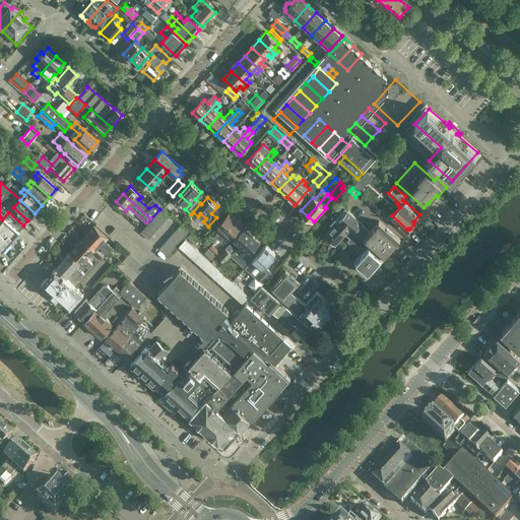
[(35,213),(20,200),(13,207),(27,220),(35,213)]
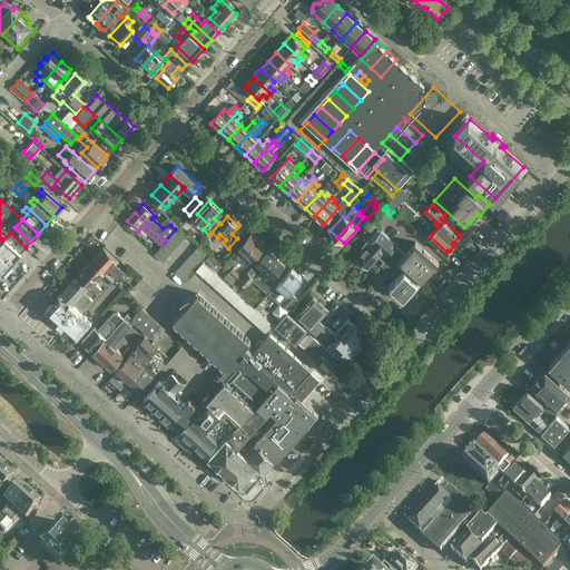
[(182,228),(157,254),(165,262),(189,237),(182,228)]
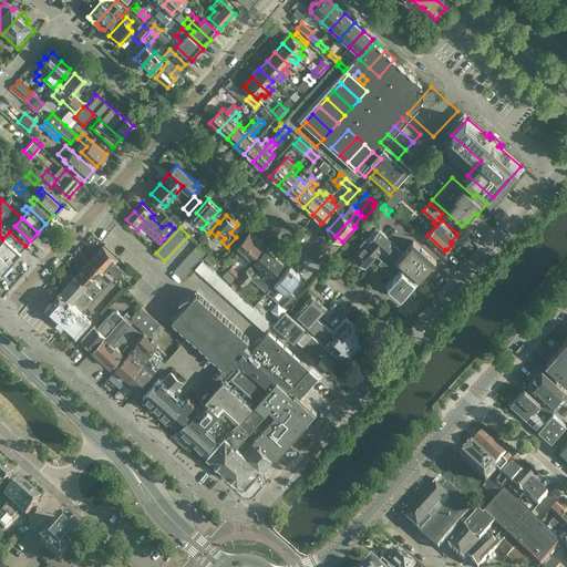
[(367,266),(374,257),(380,261),(382,259),(381,258),(394,244),(380,230),(356,256),(367,266)]
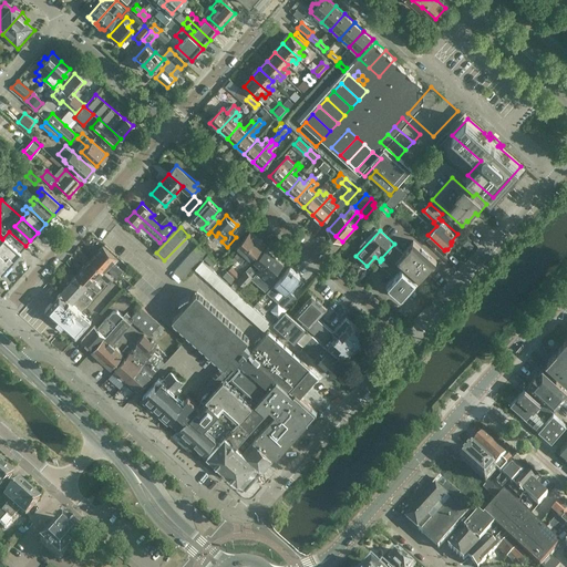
[(2,239),(0,240),(0,272),(1,274),(26,246),(9,232),(2,239)]
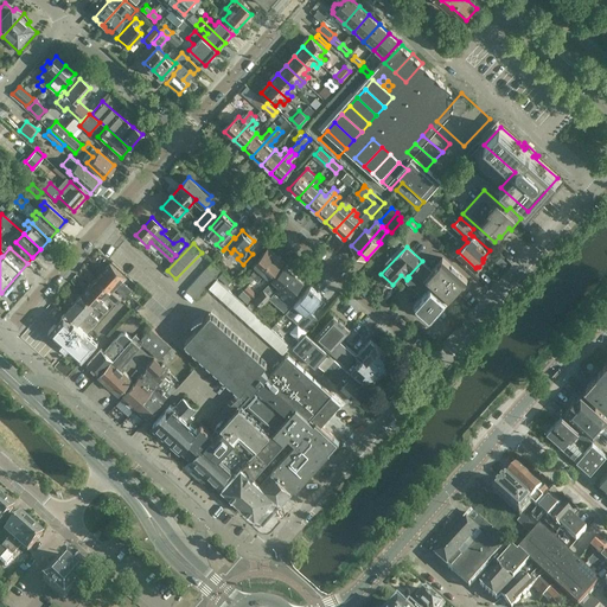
[(254,264),(259,268),(256,270),(256,269),(250,275),(254,279),(275,255),(268,248),(254,264)]
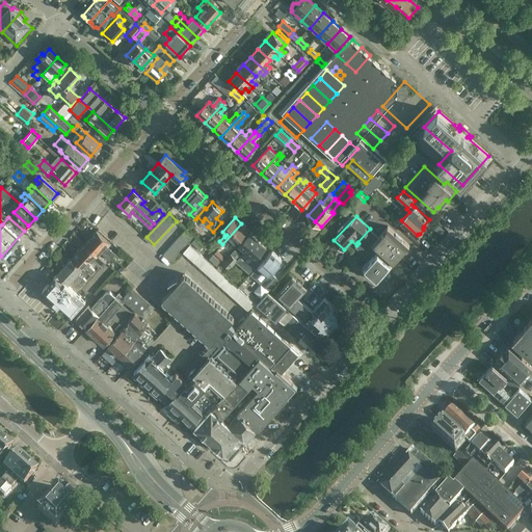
[(241,223),(222,244),(225,247),(231,242),(230,241),(232,239),(236,243),(248,230),(241,223)]
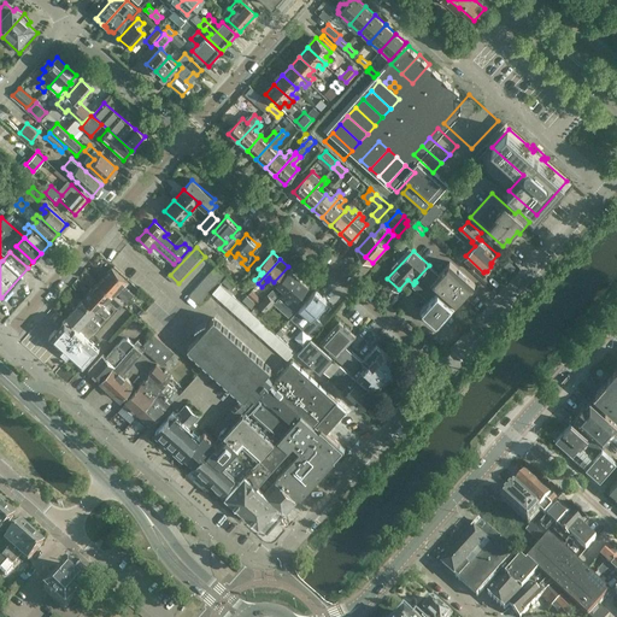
[(454,305),(474,283),(451,264),(440,276),(436,272),(435,274),(429,268),(422,275),(454,305)]
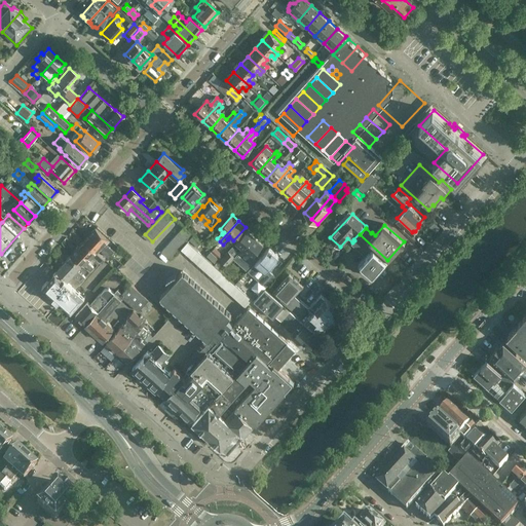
[(186,228),(158,256),(165,263),(193,235),(186,228)]
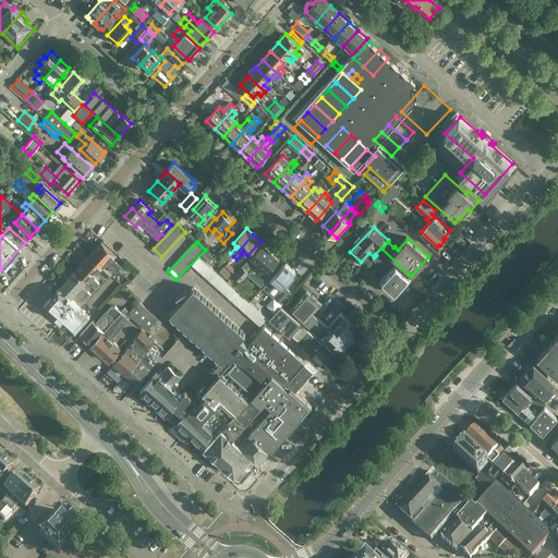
[(101,243),(95,250),(119,271),(122,267),(114,261),(113,263),(111,261),(116,255),(101,243)]
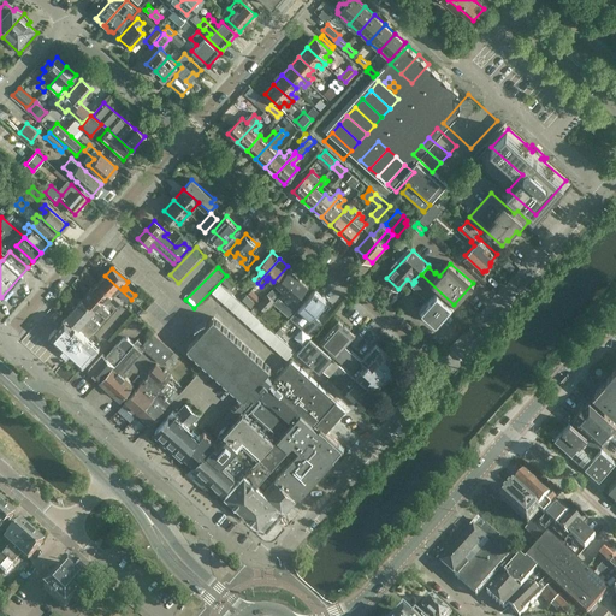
[(277,284),(284,290),(285,291),(295,280),(297,282),(301,278),(290,268),(277,284)]
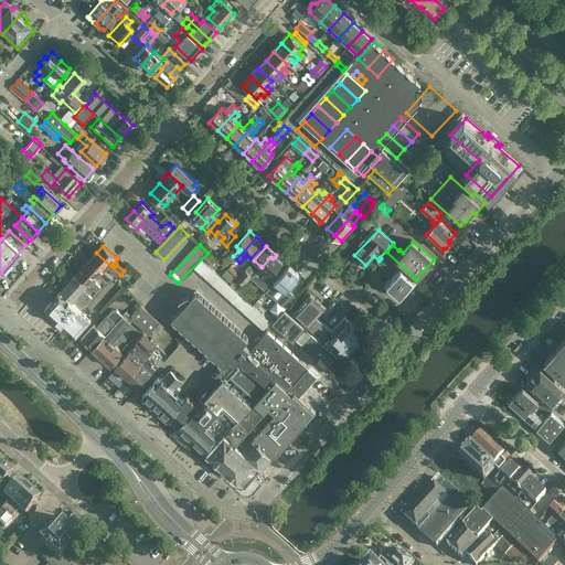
[(379,260),(375,264),(392,279),(387,285),(401,297),(416,279),(386,252),(381,258),(379,260)]
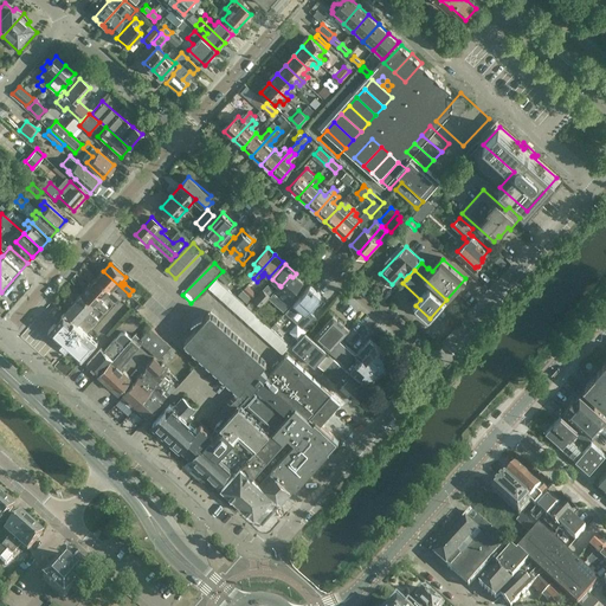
[(129,295),(103,271),(97,278),(121,301),(121,300),(113,291),(117,287),(120,289),(117,290),(126,297),(129,295)]
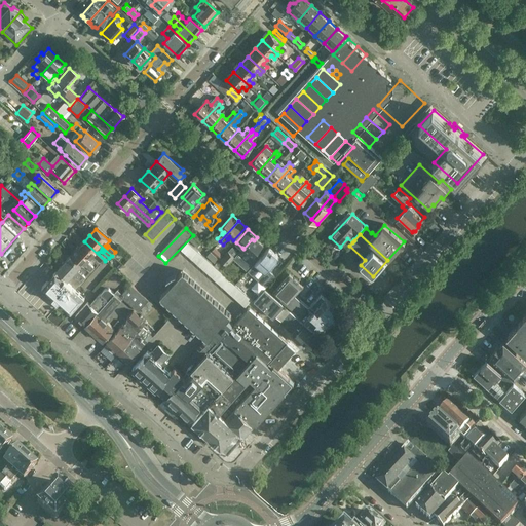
[(210,250),(216,242),(211,237),(203,245),(210,250)]
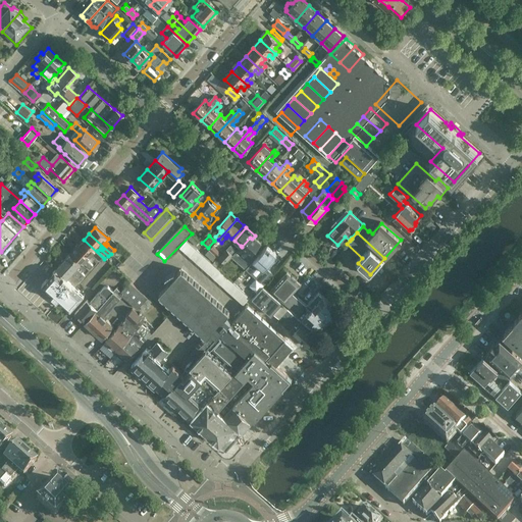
[(242,247),(241,246),(237,250),(246,258),(261,242),(255,236),(252,239),(250,238),(242,247)]
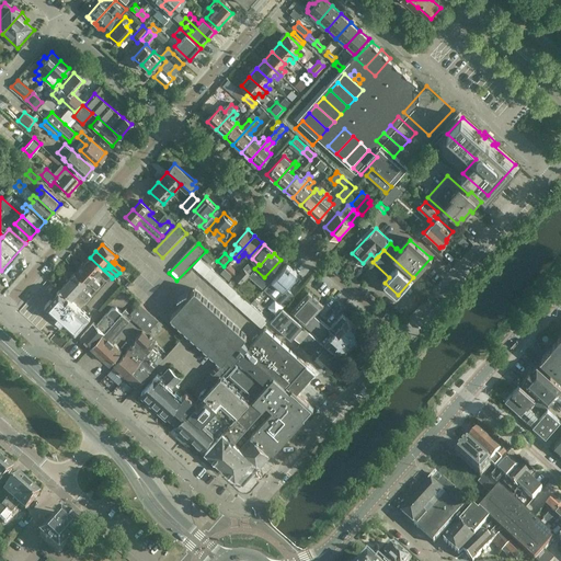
[(112,278),(90,258),(83,264),(96,276),(100,273),(109,281),(112,278)]
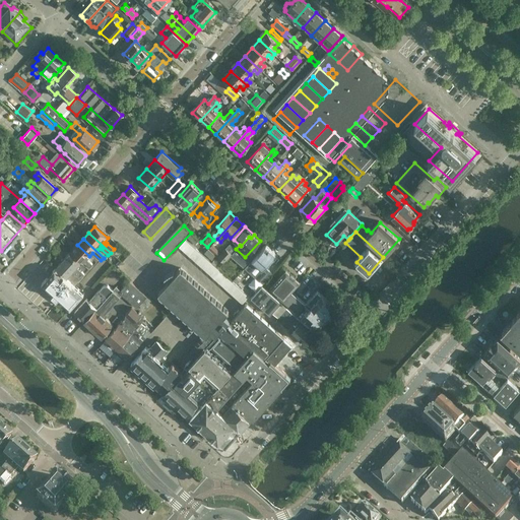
[(249,254),(253,258),(266,244),(262,240),(249,254)]
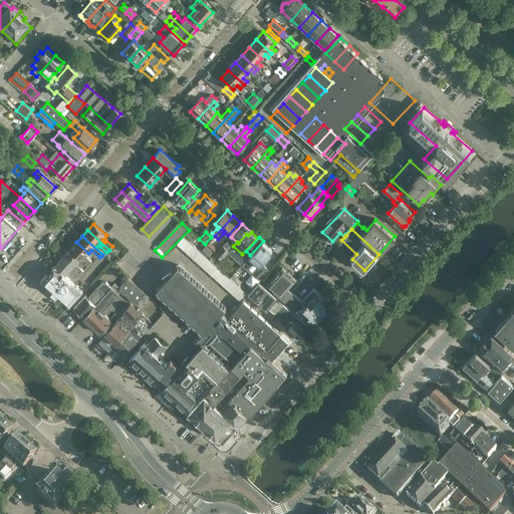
[(221,259),(233,246),(227,241),(215,254),(221,259)]
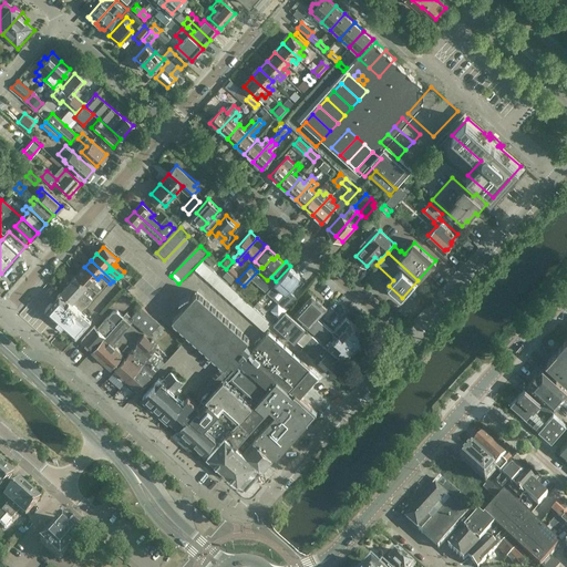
[(98,279),(84,267),(78,274),(92,286),(98,279)]
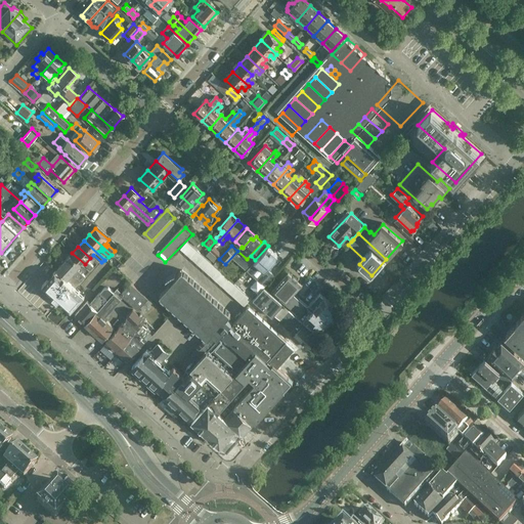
[(277,256),(268,247),(247,269),(262,284),(272,272),(267,267),(277,256)]
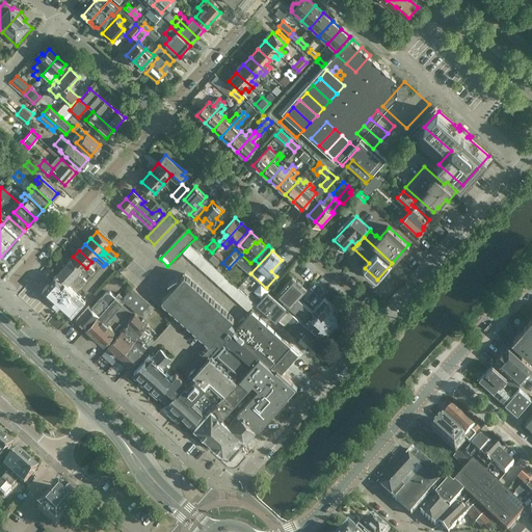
[(221,261),(224,258),(216,251),(214,255),(221,261)]
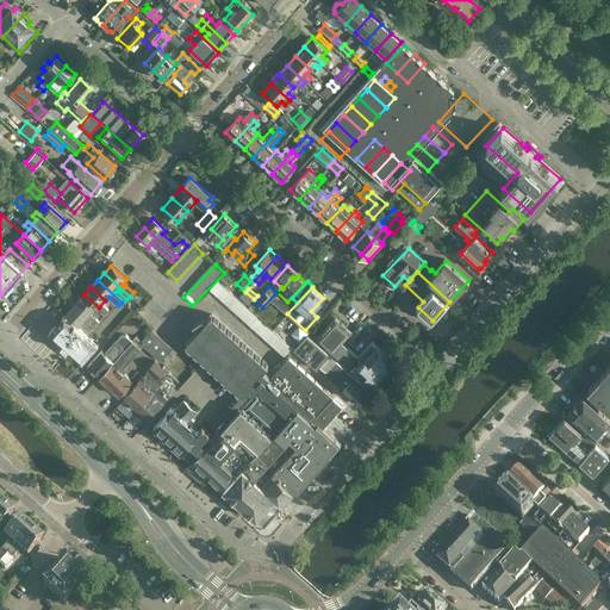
[(82,297),(74,305),(95,325),(99,322),(94,317),(97,315),(92,310),(94,307),(82,297)]
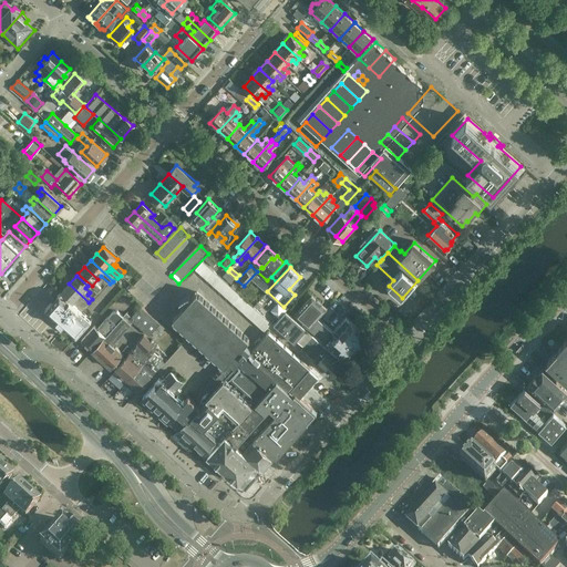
[(127,289),(132,285),(124,278),(121,282),(127,289)]
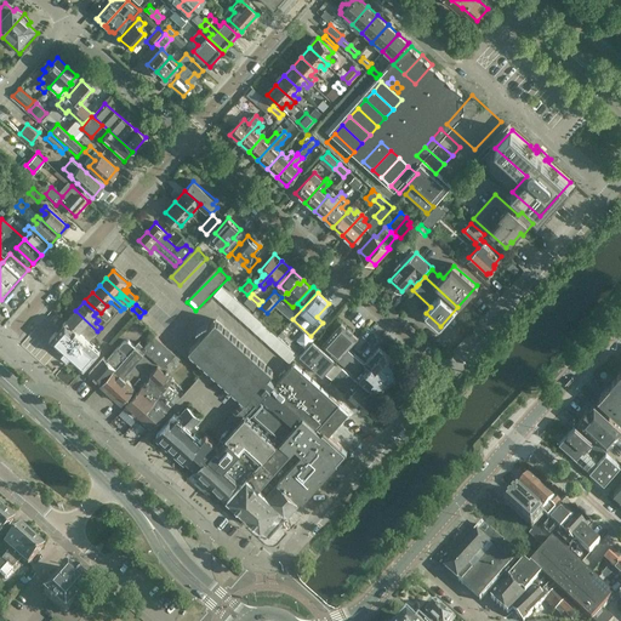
[(97,331),(75,311),(67,319),(67,320),(78,330),(86,339),(92,332),(95,335),(97,331)]
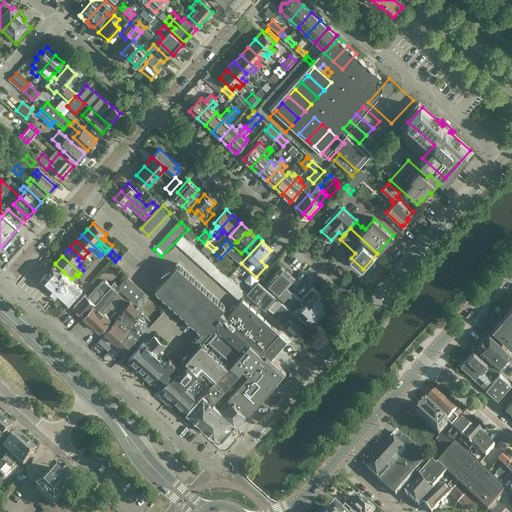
[(202,343),(223,320),(227,315),(221,310),(225,306),(224,304),(224,303),(221,301),(220,301),(218,299),(218,298),(215,295),(214,296),(212,294),(212,293),(209,290),(209,291),(206,288),(207,288),(203,285),(200,283),(201,283),(198,280),(197,280),(195,278),(195,277),(192,274),(191,275),(189,273),(189,272),(186,269),(185,270),(183,268),(184,267),(180,264),(180,265),(178,263),(156,288),(158,289),(157,290),(160,293),(161,292),(164,294),(163,295),(166,298),(167,297),(169,300),(172,303),(173,303),(175,305),(178,308),(181,310),(180,311),(184,314),(184,313),(187,315),(186,316),(189,319),(190,318),(193,320),(192,321),(195,324),(196,323),(198,326),(201,329),(202,329),(203,330),(204,330),(203,332),(201,335),(197,338),(181,353),(177,359),(182,362),(179,365),(170,357),(166,362),(160,356),(163,353),(160,350),(164,345),(154,336),(147,344),(144,342),(129,358),(145,372),(143,375),(149,380),(151,378),(152,378),(153,378),(154,379),(153,380),(156,382),(157,381),(158,383),(157,383),(160,386),(161,385),(162,386),(162,387),(184,408),(182,411),(185,414),(183,416),(194,425),(196,424),(202,424),(222,441),(247,413),(228,396),(249,373),(244,368),(240,373),(231,364),(227,365),(202,343)]
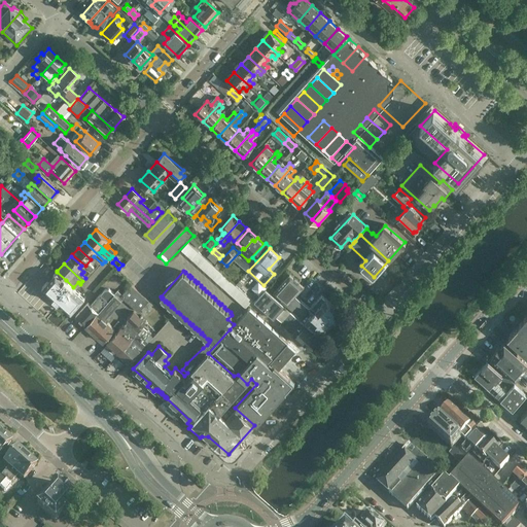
[(42,287),(51,295),(66,280),(57,272),(56,272),(42,287)]
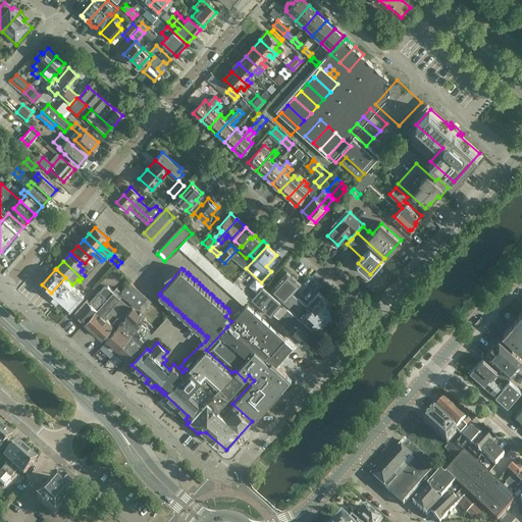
[(288,270),(270,290),(316,331),(320,326),(322,328),(340,310),(318,291),(306,305),(293,293),(302,283),(288,270)]
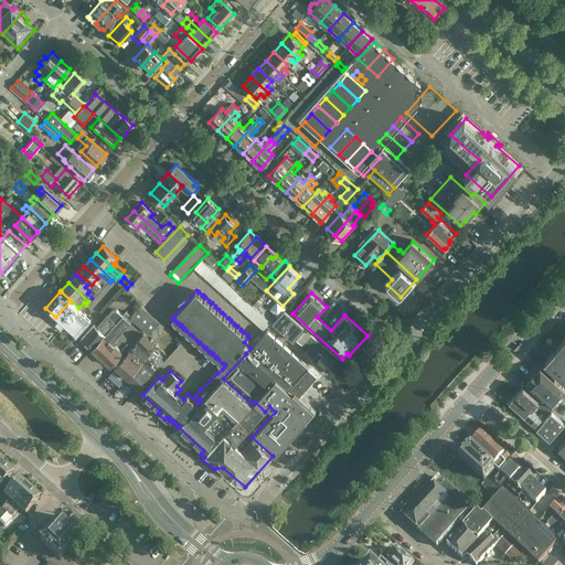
[(71,300),(55,317),(66,327),(81,310),(78,308),(71,300)]
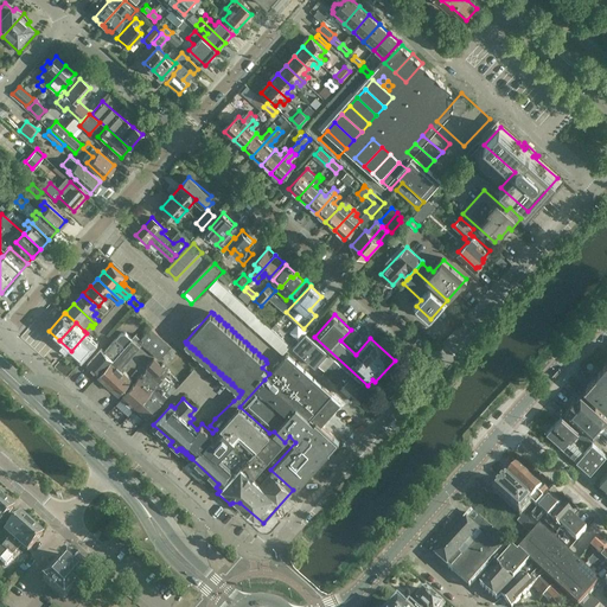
[(133,339),(100,376),(103,379),(119,394),(132,379),(120,369),(140,346),(139,346),(141,343),(159,359),(163,356),(170,362),(174,356),(178,352),(151,328),(138,344),(133,339)]
